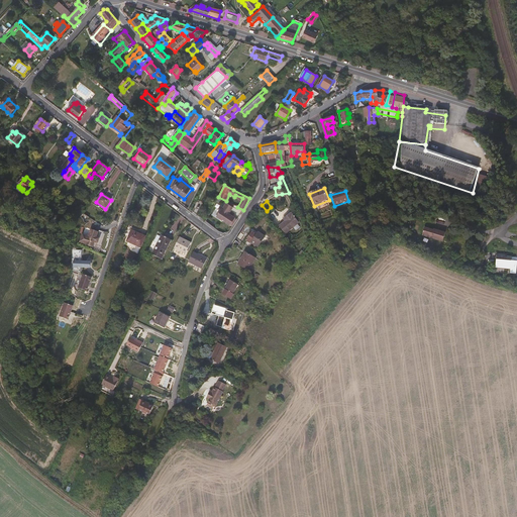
[(229,214),(234,205),(227,202),(222,209),(221,209),(216,217),(230,225),(232,226),(236,220),(234,218),(235,218),(229,214)]
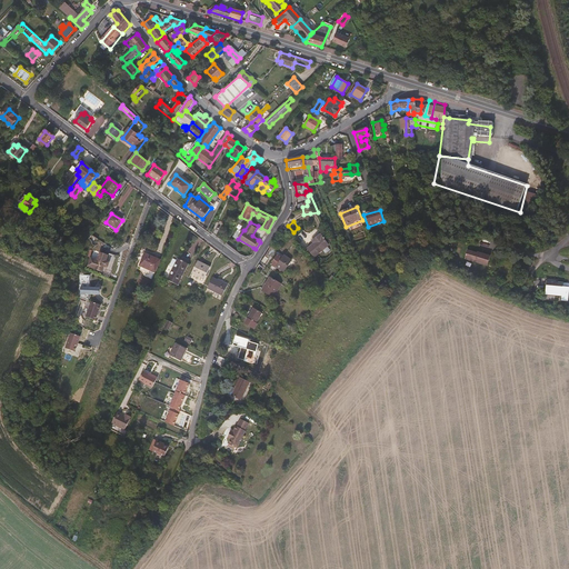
[(296,239),(285,226),(280,233),(289,245),(296,239)]
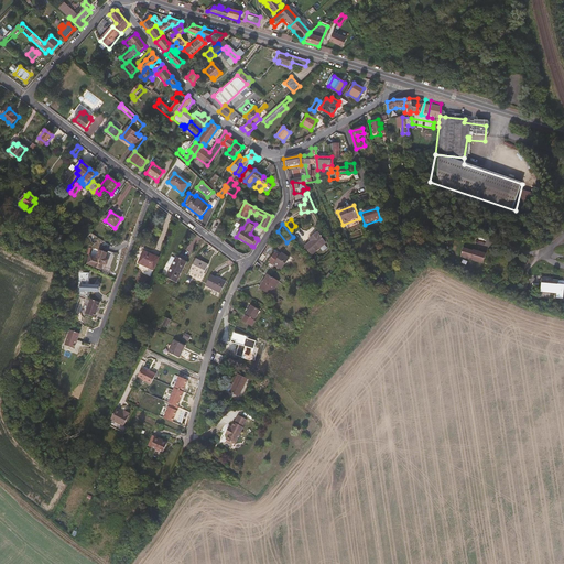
[(349,230),(353,239),(364,234),(359,225),(349,230)]
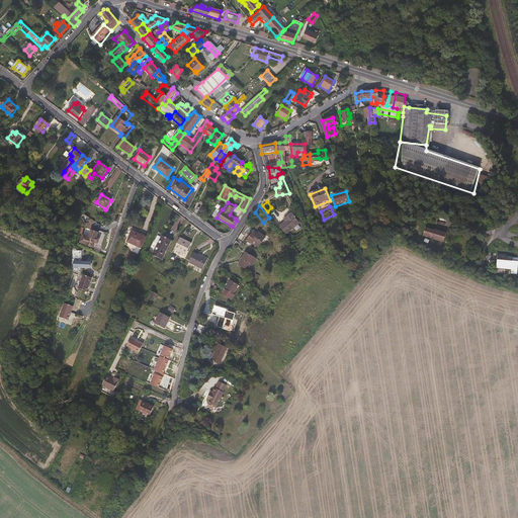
[(286,235),(298,225),(290,214),(286,218),(288,221),(280,228),(286,235)]
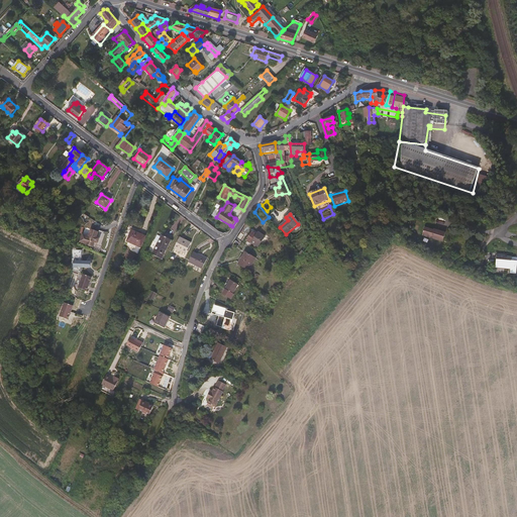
[(86,233),(83,232),(79,242),(93,247),(95,241),(99,243),(103,232),(89,227),(86,233)]
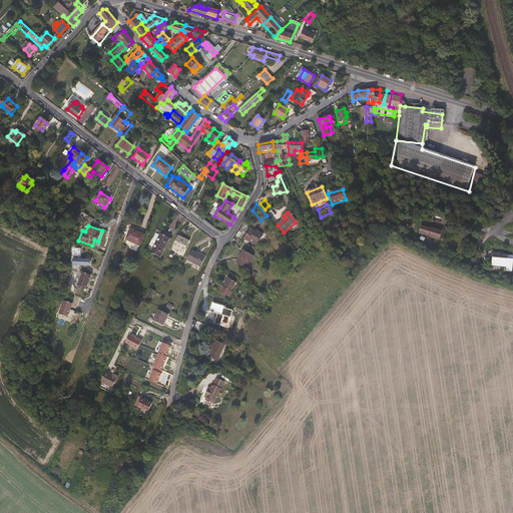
[(424,228),(415,225),(413,233),(433,240),(436,231),(425,227),(424,228)]
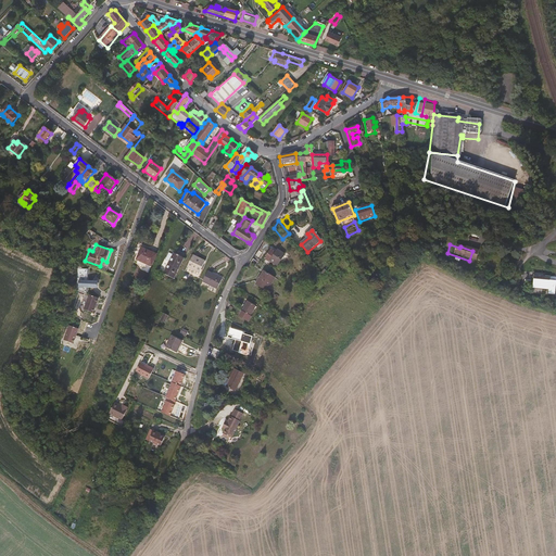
[(150,266),(155,255),(141,248),(136,260),(150,266)]
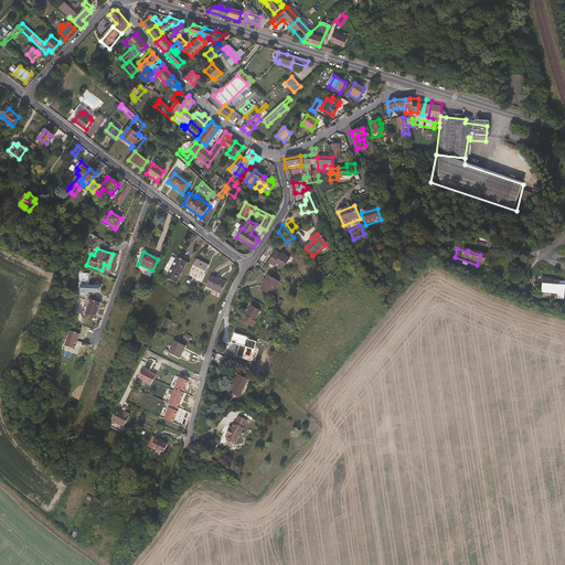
[(287,256),(280,252),(273,265),(280,270),(283,267),(281,266),(287,256)]
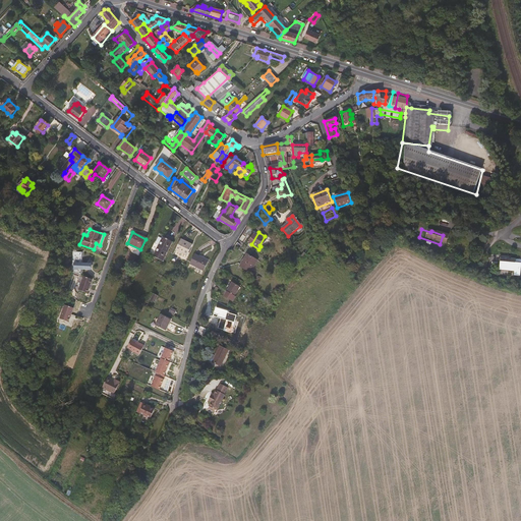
[(267,249),(274,238),(267,233),(265,236),(259,245),(261,246),(267,249)]
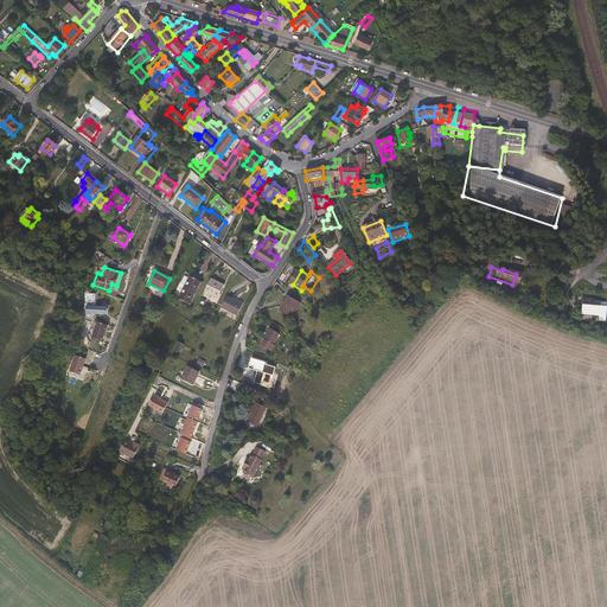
[(288,283),(292,278),(286,274),(282,280),(288,283)]
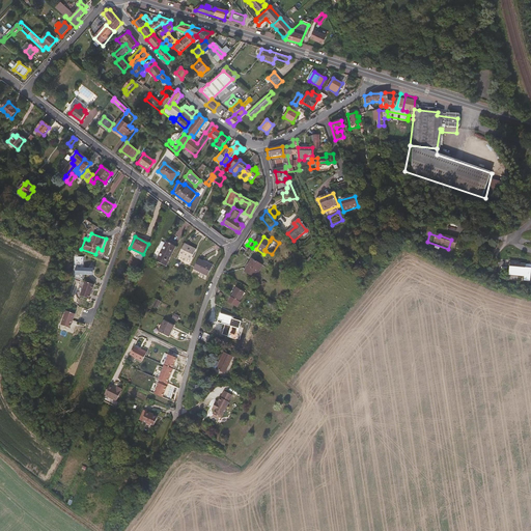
[(165,267),(174,247),(165,242),(164,244),(160,242),(157,248),(161,250),(155,261),(165,267)]
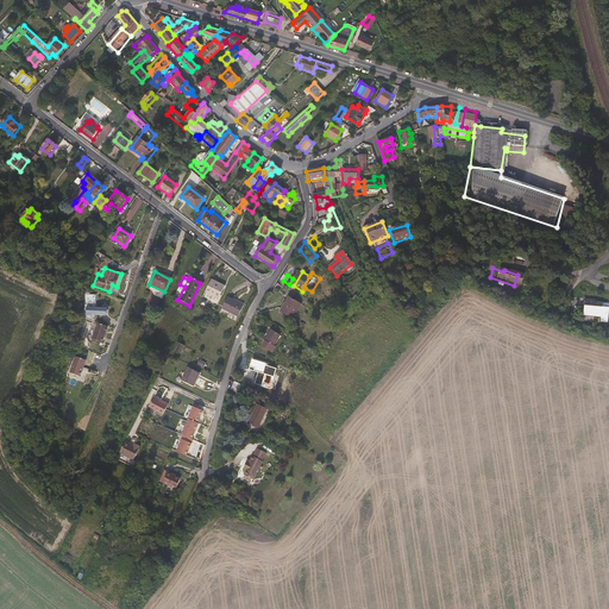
[(217,302),(224,290),(211,283),(203,296),(217,302)]
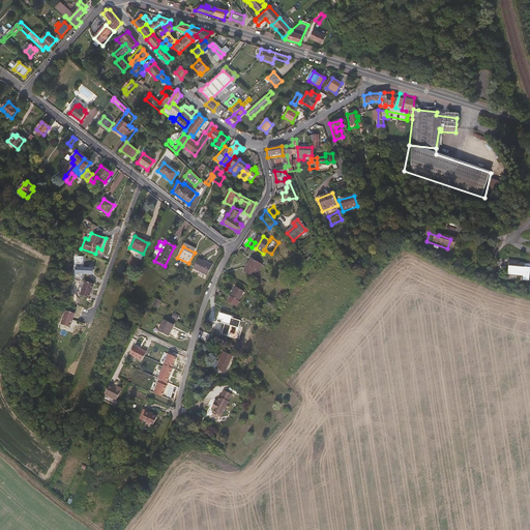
[(251,259),(254,253),(245,247),(242,254),(251,259)]
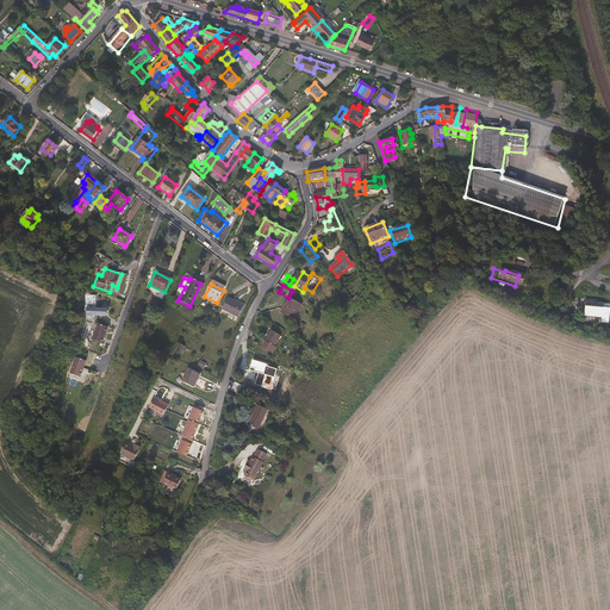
[(95,311),(97,296),(85,294),(82,318),(94,323),(94,316),(101,316),(100,311),(95,311)]
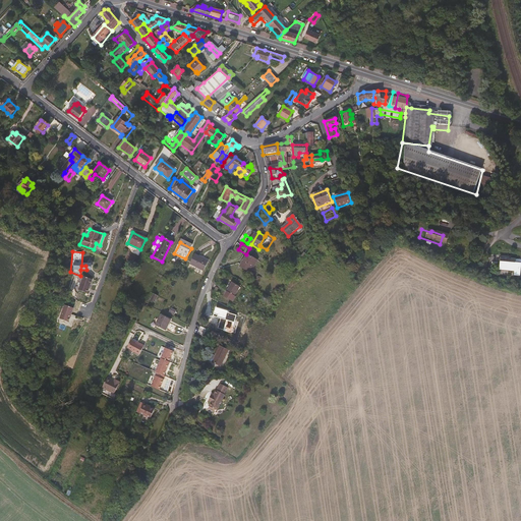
[(203,271),(207,262),(193,254),(188,265),(203,271)]
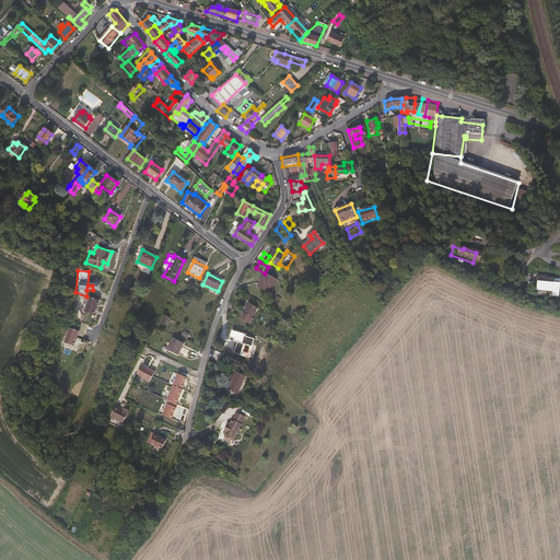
[(559,298),(559,291),(559,278),(549,278),(549,275),(538,275),(536,292),(552,293),(552,298),(559,298)]
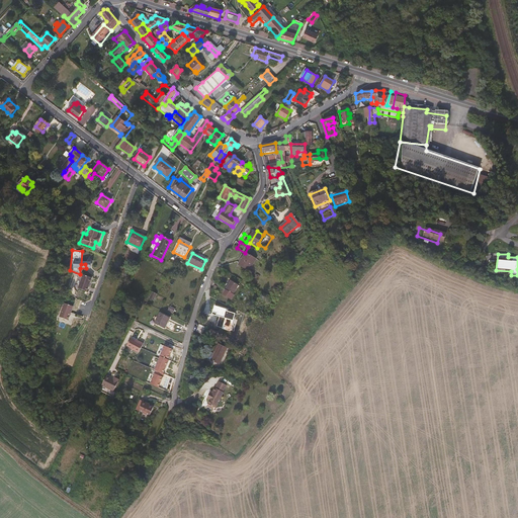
[(252,273),(259,261),(249,255),(243,267),(252,273)]
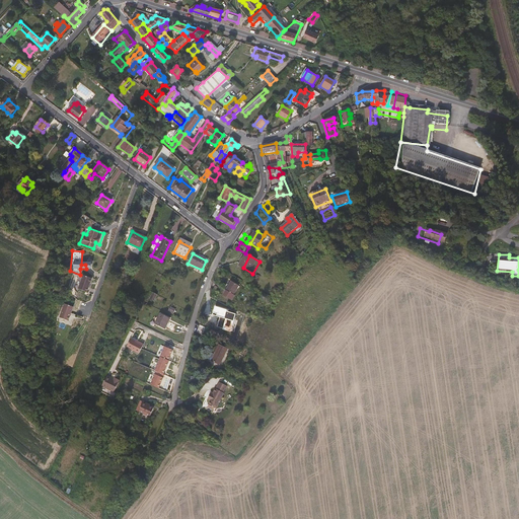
[(87,292),(91,278),(83,275),(78,289),(87,292)]
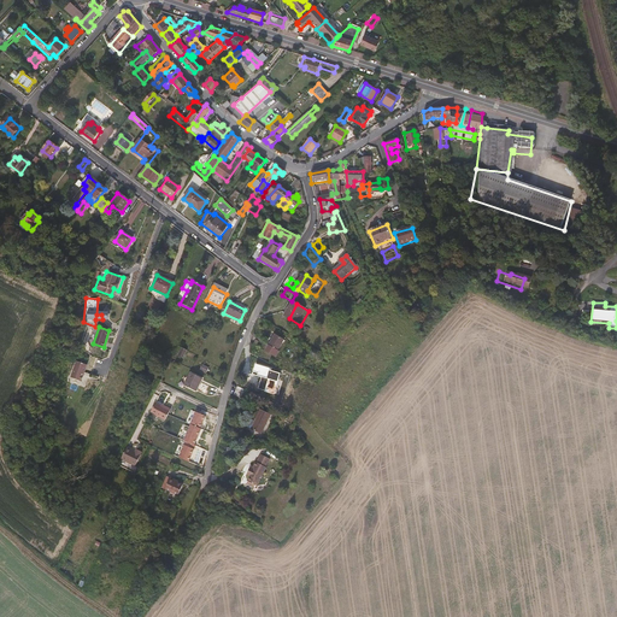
[(278,351),(285,340),(276,335),(270,346),(278,351)]
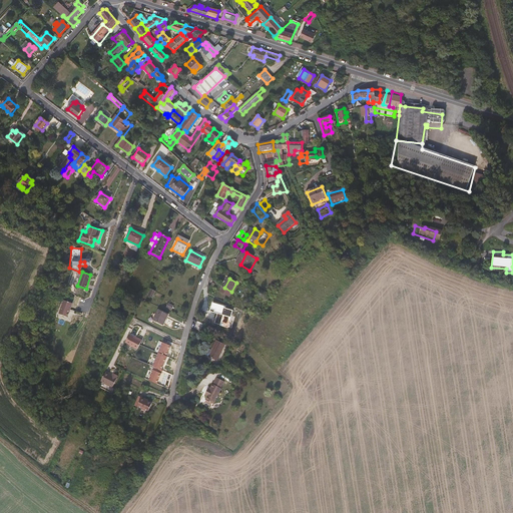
[(151,296),(155,289),(151,287),(147,294),(151,296)]
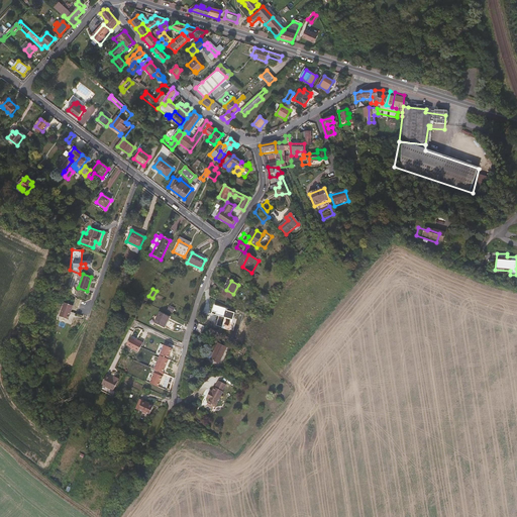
[(68,320),(72,307),(64,304),(59,317),(68,320)]
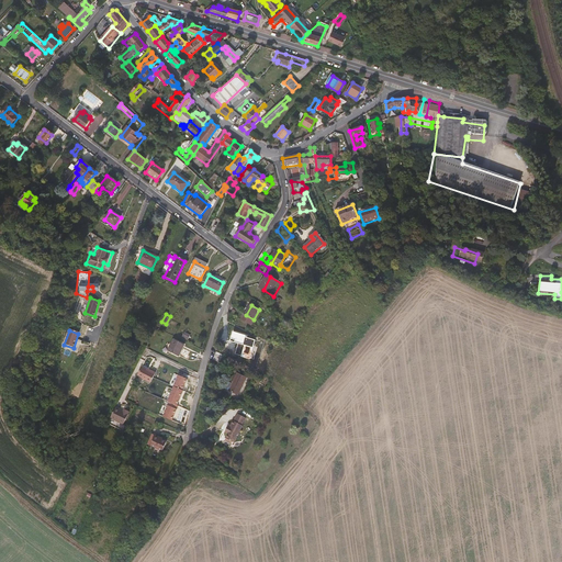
[(233,335),(229,345),(243,349),(239,360),(248,363),(255,344),(247,341),(247,339),(233,335)]
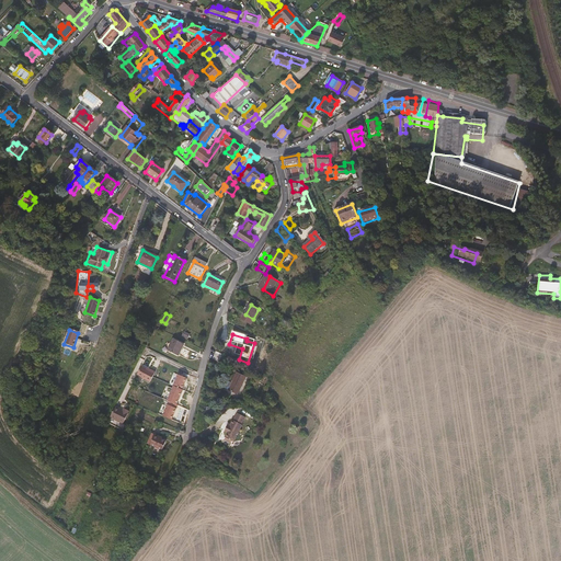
[(173,339),(169,350),(179,355),(184,344),(173,339)]
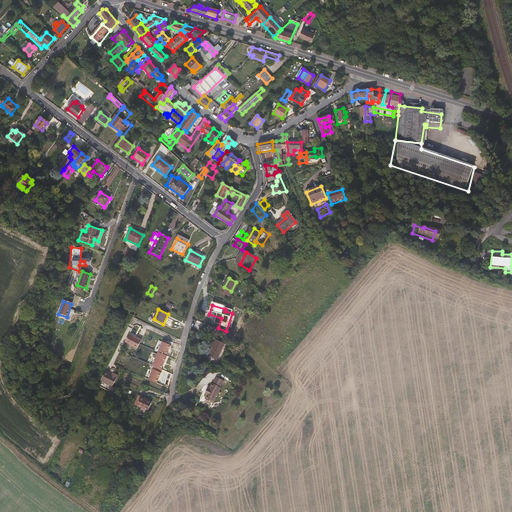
[(200,334),(204,329),(195,323),(193,329),(200,334)]
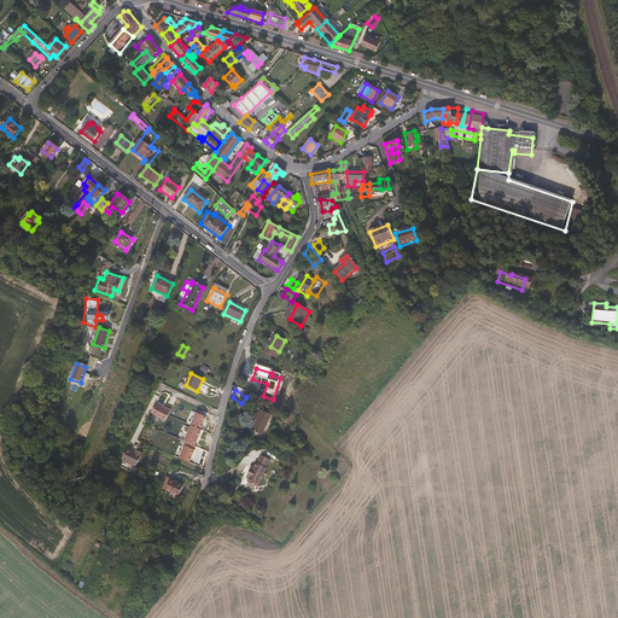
[(149,413),(155,417),(163,420),(169,409),(155,403),(149,413)]
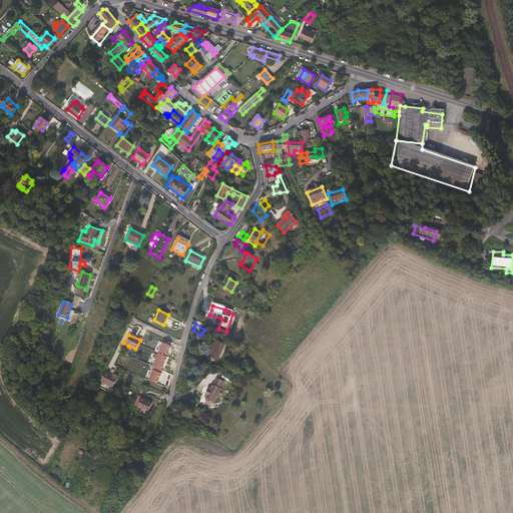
[(218,363),(224,347),(215,343),(209,360),(218,363)]
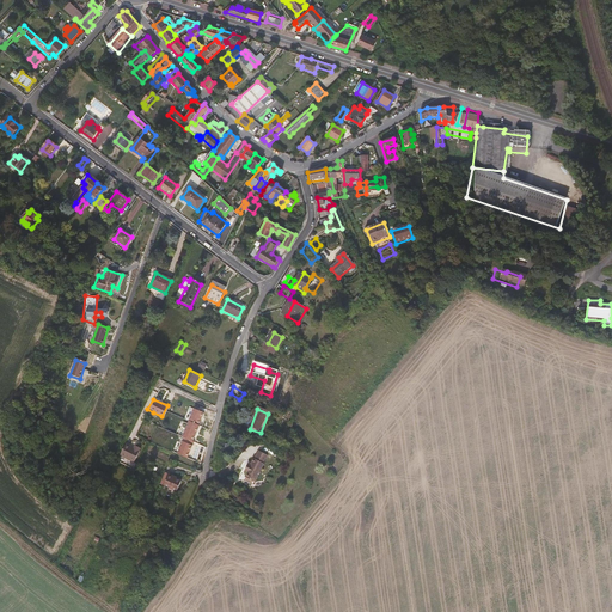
[(140,448),(136,446),(132,444),(130,447),(124,444),(118,456),(128,460),(127,463),(132,464),(140,448)]
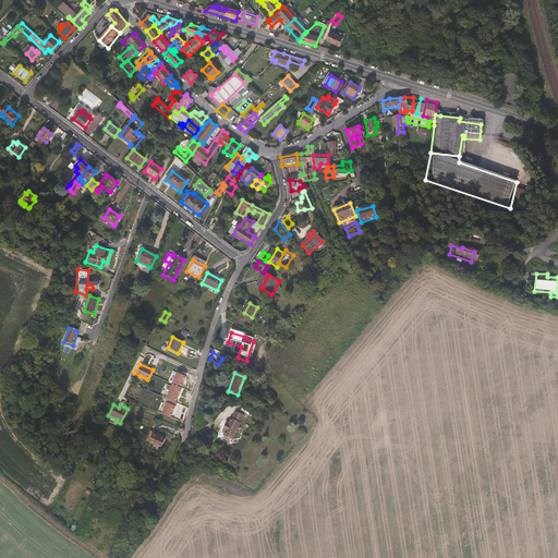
[(244,417),(237,413),(230,425),(227,424),(223,429),(227,432),(225,435),(231,438),(244,417)]
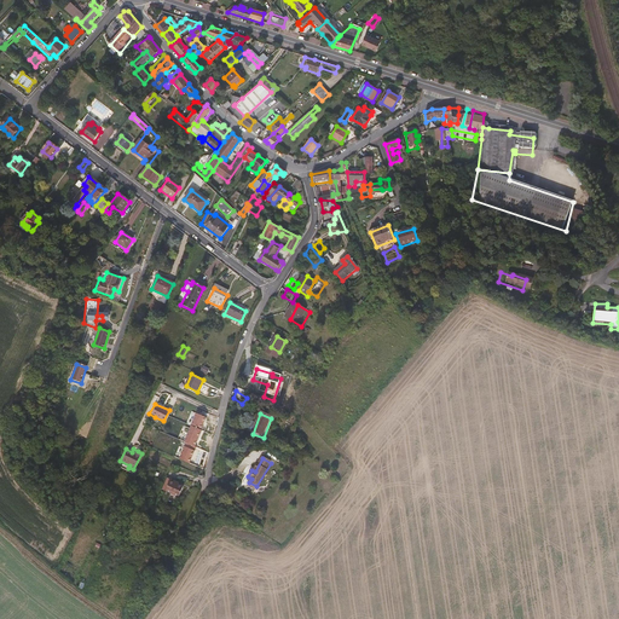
[(178,498),(183,487),(177,486),(178,484),(169,480),(166,479),(161,491),(178,498)]
